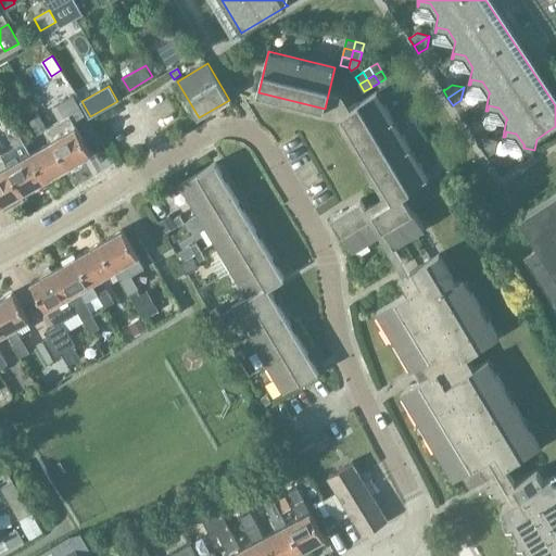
[(429,178),(412,150),(377,91),(341,113),(392,199),(373,210),(394,247),(425,228),(413,207),(433,196),(425,181),(429,178)]
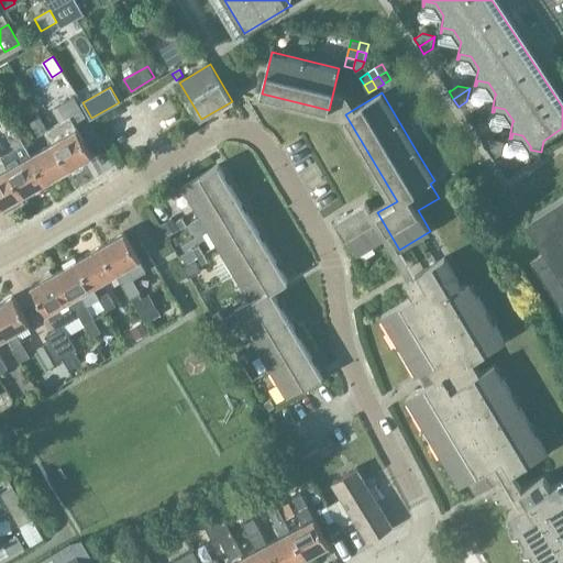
[(54,144),(70,172),(94,158),(75,125),(86,120),(75,100),(55,111),(63,124),(48,133),(54,144)]
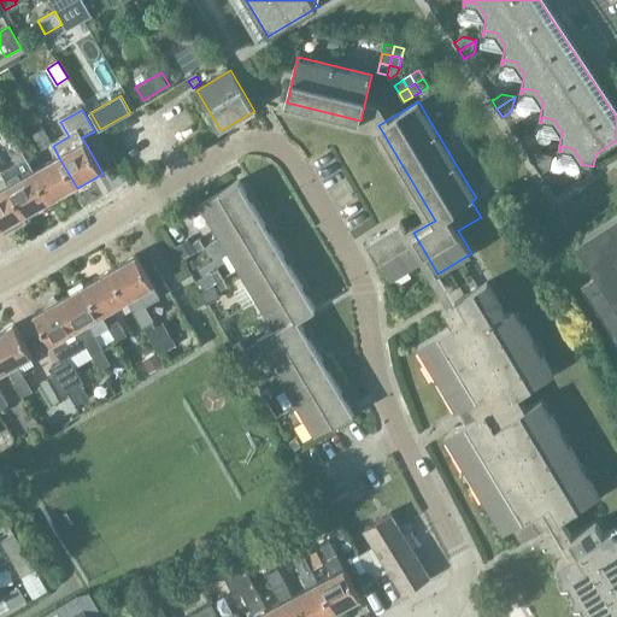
[(43,151),(53,146),(45,131),(35,136),(43,151)]
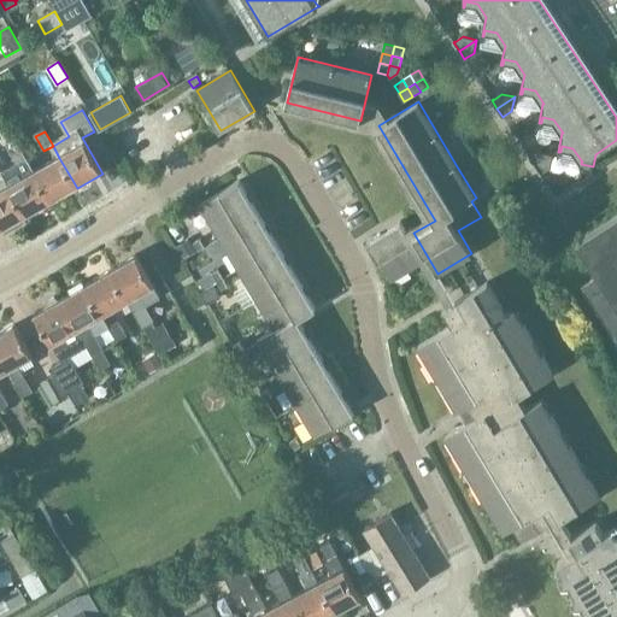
[(3,174),(27,217),(52,203),(34,172),(19,146),(11,151),(18,165),(3,174)]
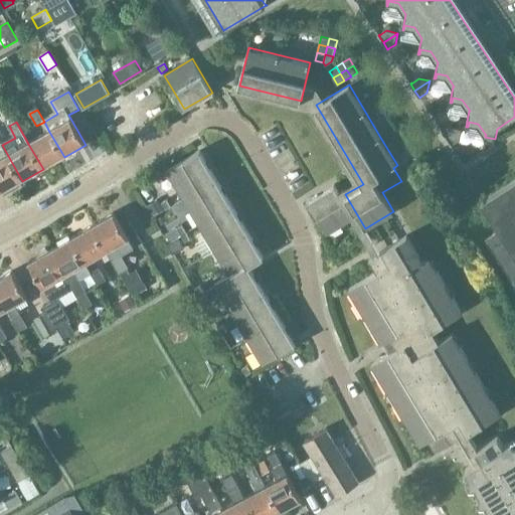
[(447,139),(462,130),(450,127),(444,132),(444,131),(443,132),(447,139)]
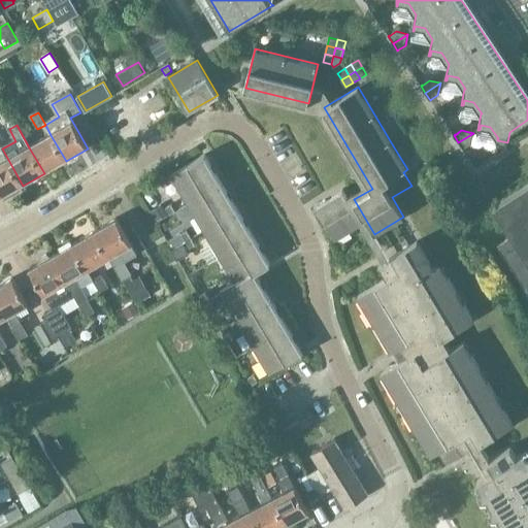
[(473,133),(458,142),(463,150),(464,149),(470,144),(473,133)]
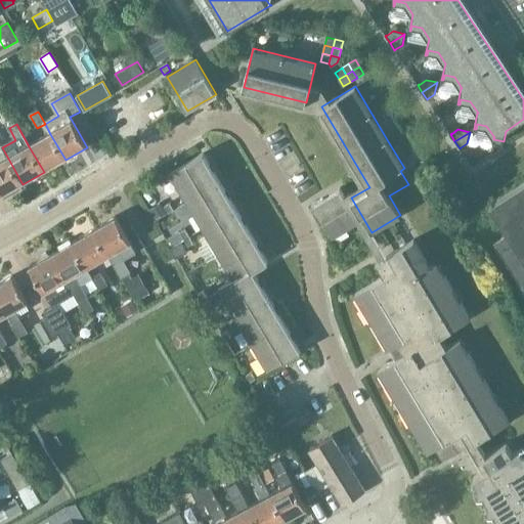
[(66,160),(50,134),(29,146),(44,172),(66,160)]
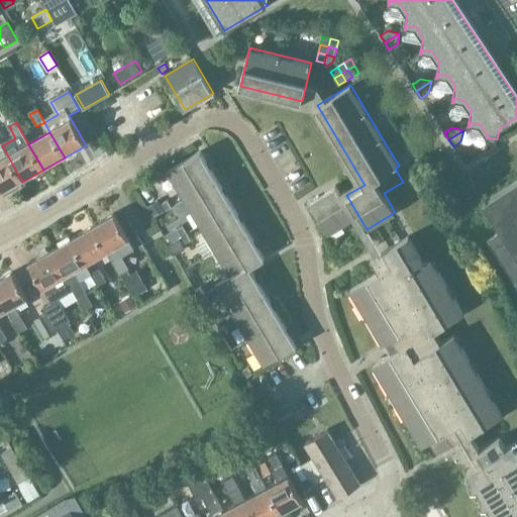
[(2,145),(0,142),(0,193),(0,194),(2,193),(5,196),(13,191),(13,187),(22,182),(2,145)]
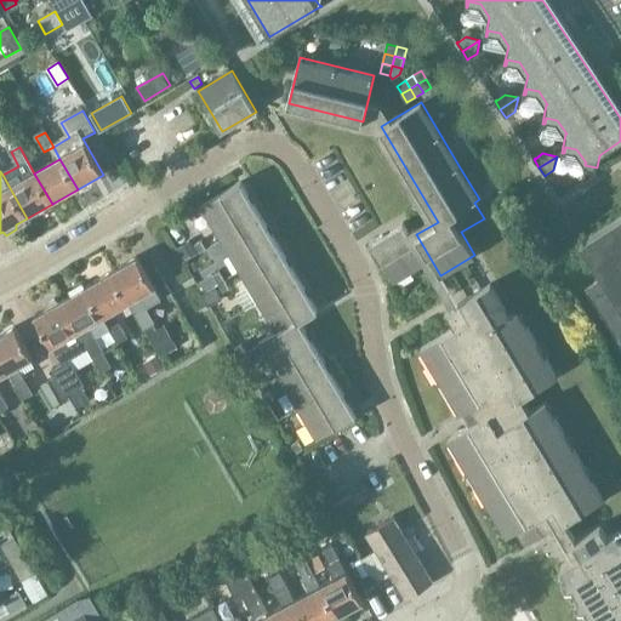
[(261,215),(241,182),(200,206),(221,239),(261,215)]
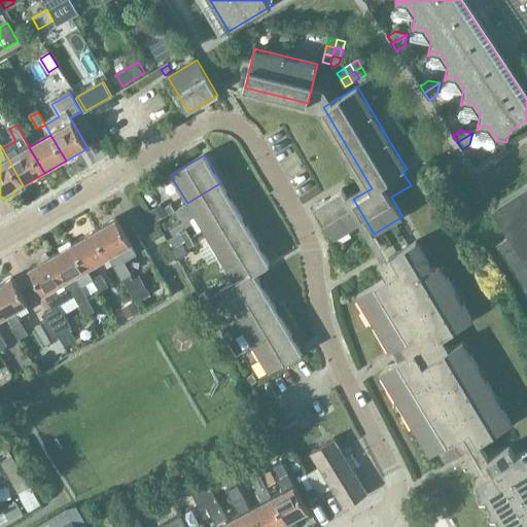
[(526,175),(526,186),(494,209),(513,237),(498,246),(526,289),(526,174),(526,175)]
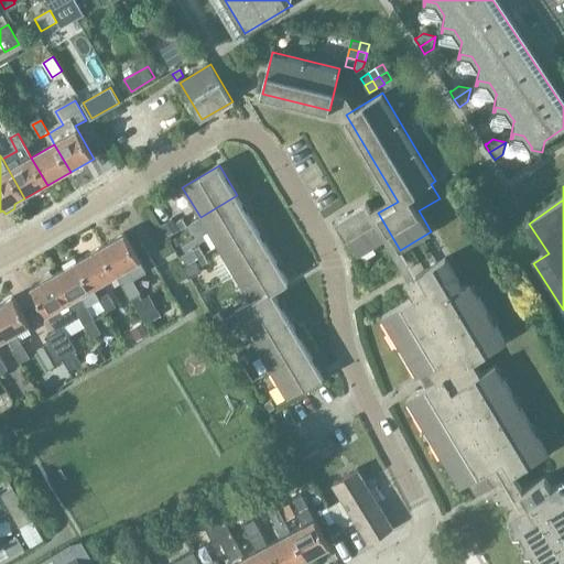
[(237,195),(201,217),(217,246),(253,224),(237,195)]
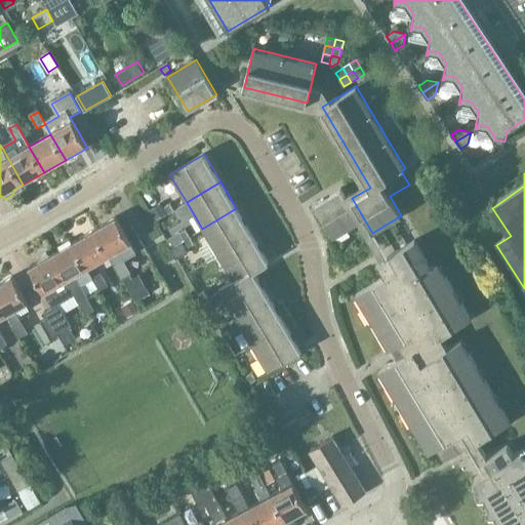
[(313,206),(332,240),(361,223),(340,189),(313,206)]
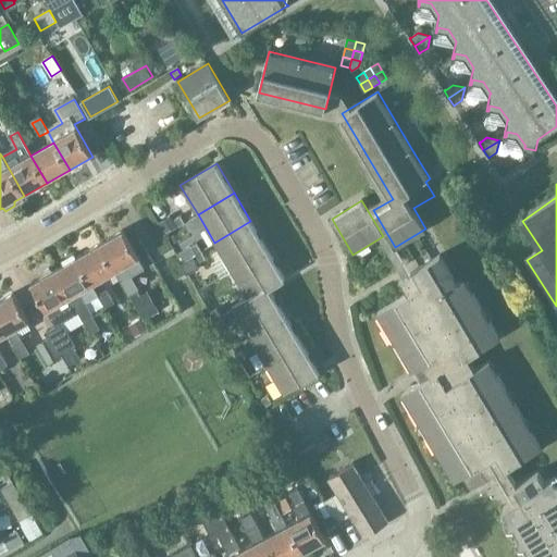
[(182,214),(176,218),(181,225),(186,222),(182,214)]
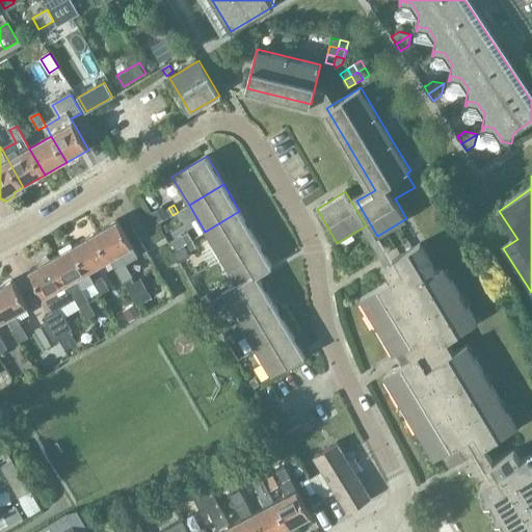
[(163,206),(153,212),(158,221),(168,215),(163,206)]
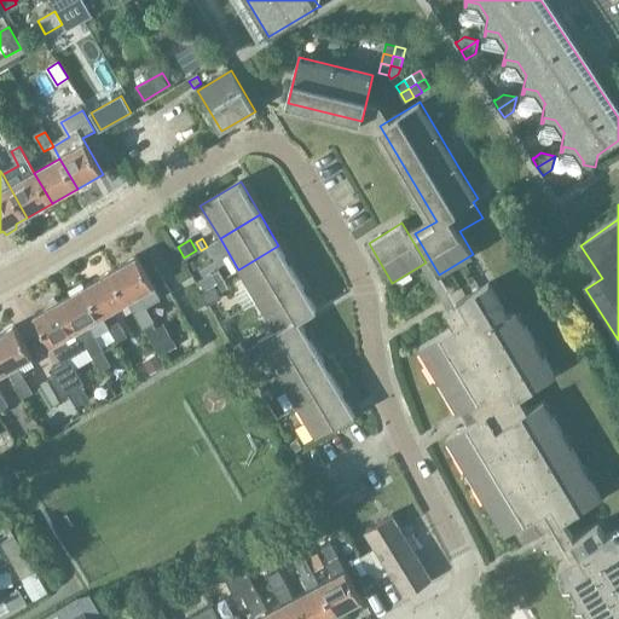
[(258,301),(298,277),(278,246),(238,270),(258,301)]
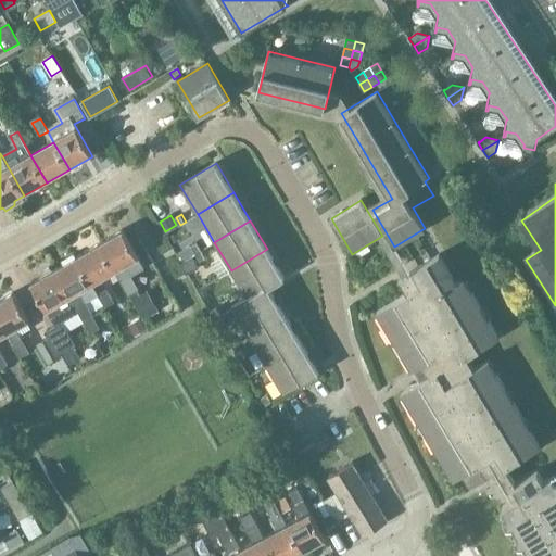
[(123,229),(100,243),(115,269),(128,294),(137,289),(139,288),(131,275),(144,267),(123,229)]
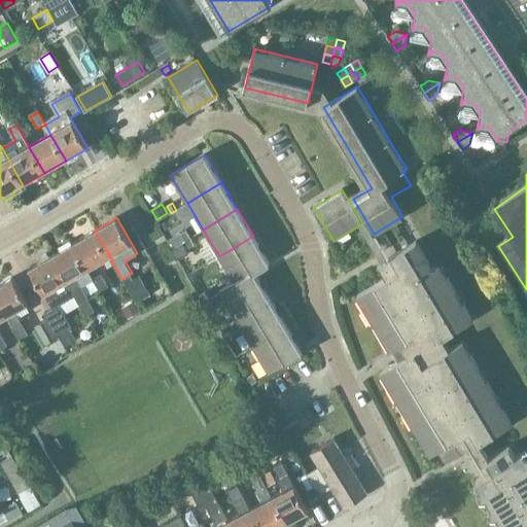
[(186,240),(191,237),(187,230),(182,233),(186,240)]
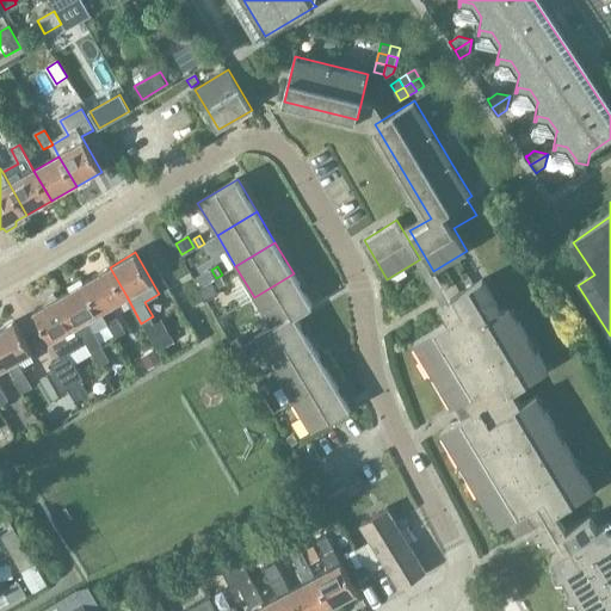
[(110,267),(85,282),(102,310),(127,296),(110,267)]
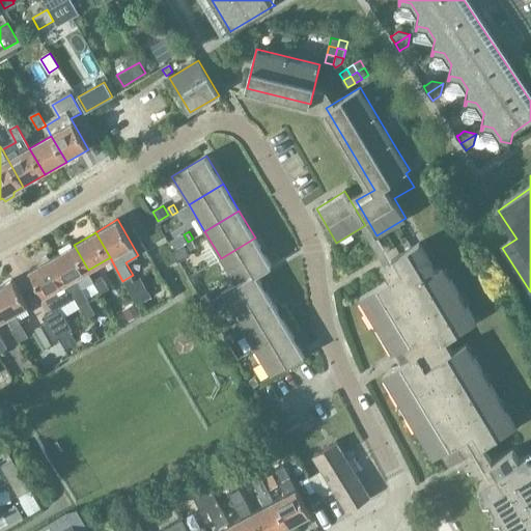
[(183,234),(171,241),(176,250),(188,243),(187,243),(183,234)]
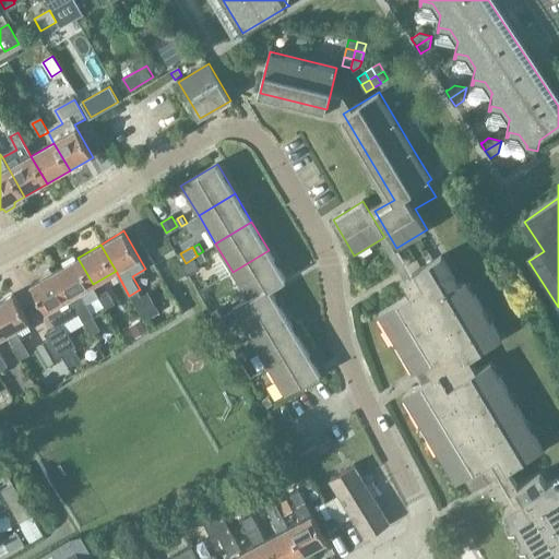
[(270,288),(270,289),(286,281),(269,250),(233,272),(249,299),(249,300),(270,288)]
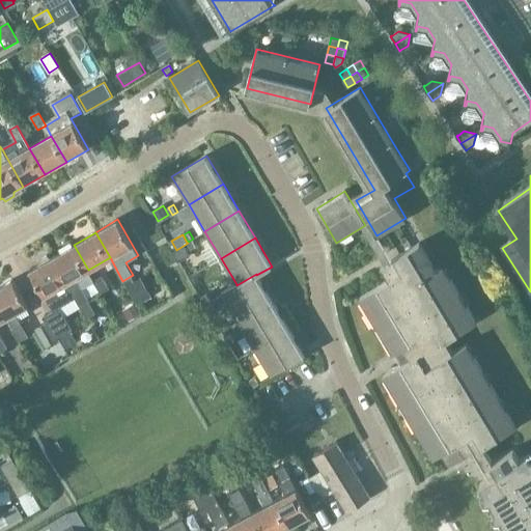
[(193,239),(188,242),(192,249),(197,246),(193,239)]
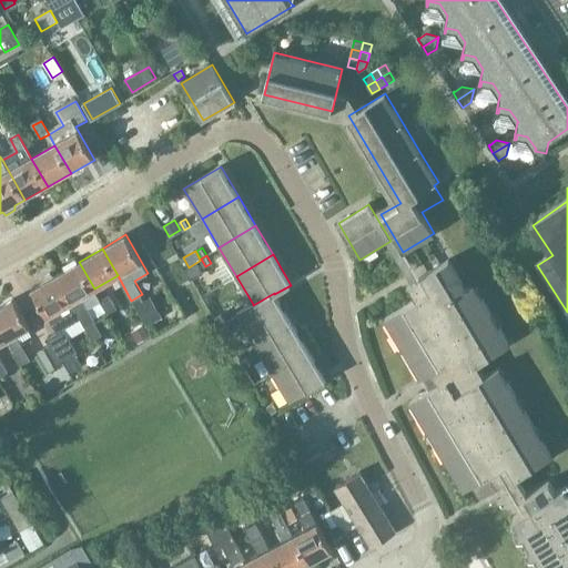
[(567,567),(567,490),(565,486),(556,492),(549,480),(527,494),(517,477),(553,456),(499,367),(485,376),(477,364),(509,344),(474,284),(466,288),(448,260),(411,283),(419,297),(385,317),(422,377),(436,368),(444,382),(411,401),(464,489),(472,485),(480,499),(508,483),(525,510),(514,517),(518,525),(518,535),(524,535),(529,544),(530,554),(536,554),(541,563),(540,567),(567,567)]
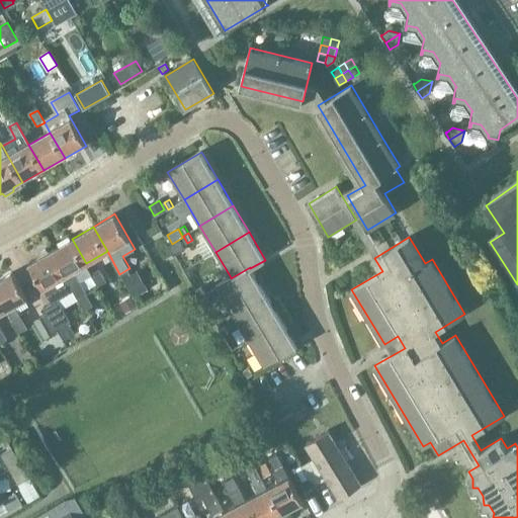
[(72,239),(51,250),(65,275),(73,289),(78,297),(86,292),(87,292),(80,280),(74,270),(86,263),(72,239)]
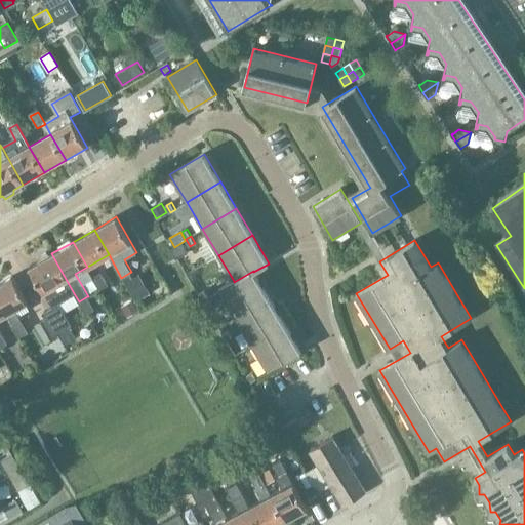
[(182,244),(172,250),(176,258),(187,252),(182,244)]
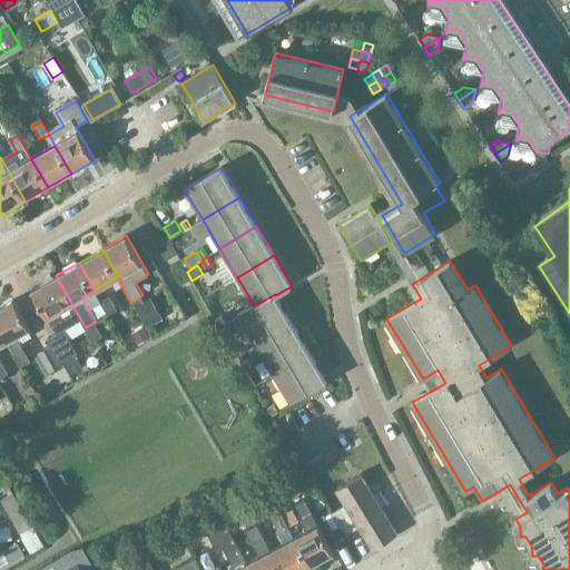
[(42,283),(31,290),(47,317),(57,334),(48,338),(61,363),(64,361),(75,355),(77,354),(68,338),(62,330),(80,318),(71,303),(56,275),(55,276),(50,274),(41,278),(42,283)]
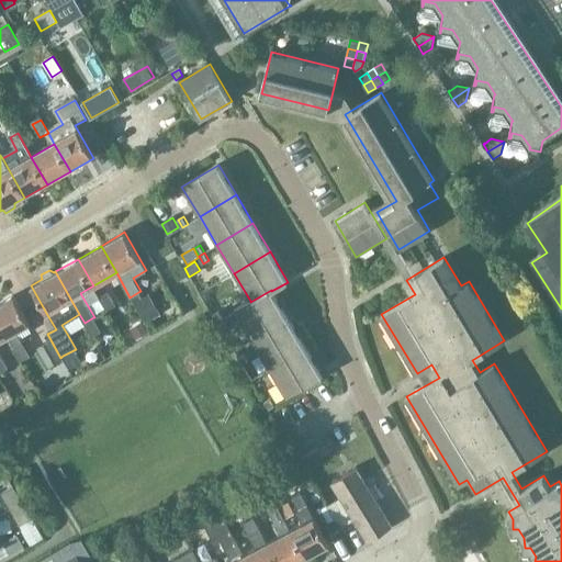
[(251,340),(288,318),(271,291),(271,290),(250,302),(250,301),(234,311),(251,340)]
